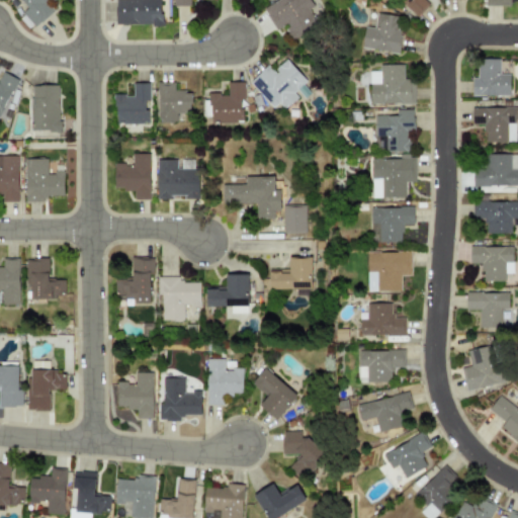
[(34,27),(53,10),(48,4),(52,0),(20,0),(27,7),(21,13),(34,27)]
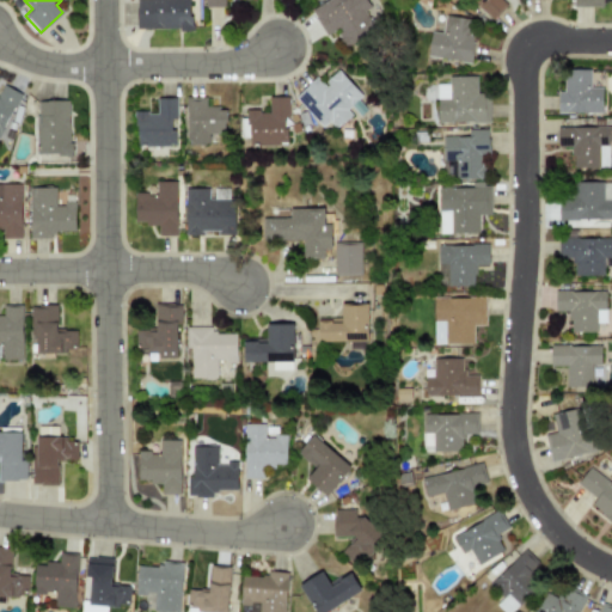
[(135,0),(136,30),(190,29),(189,0),(135,0)]
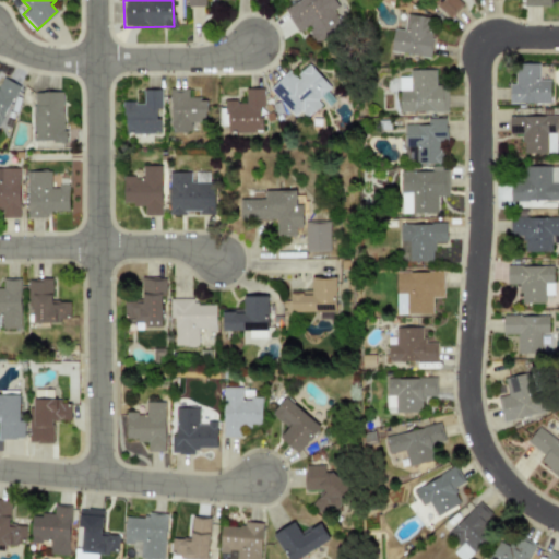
[(297,0),(283,8),(297,33),(306,28),(312,40),(346,23),(333,0),(297,0)]
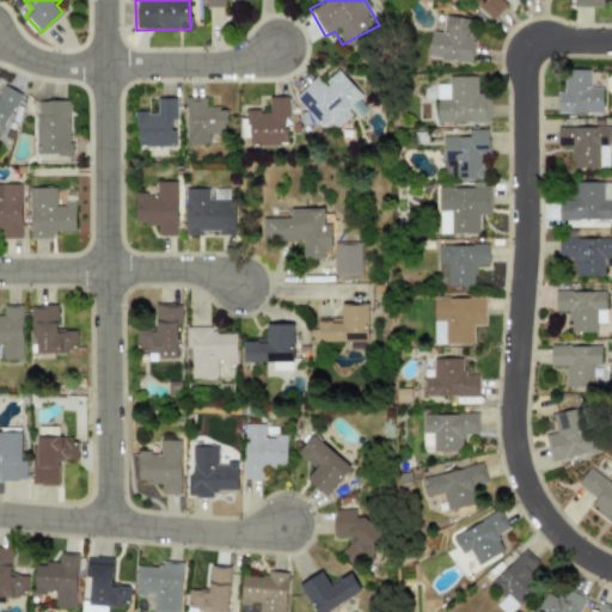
[(472,0),(491,20),(506,6),(500,0),(472,0)]
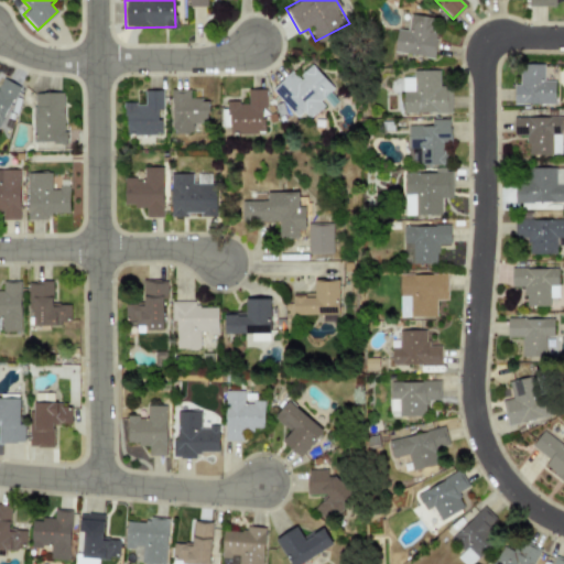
[(433,56),(436,18),(409,15),(408,30),(396,29),(393,53),(433,56)]
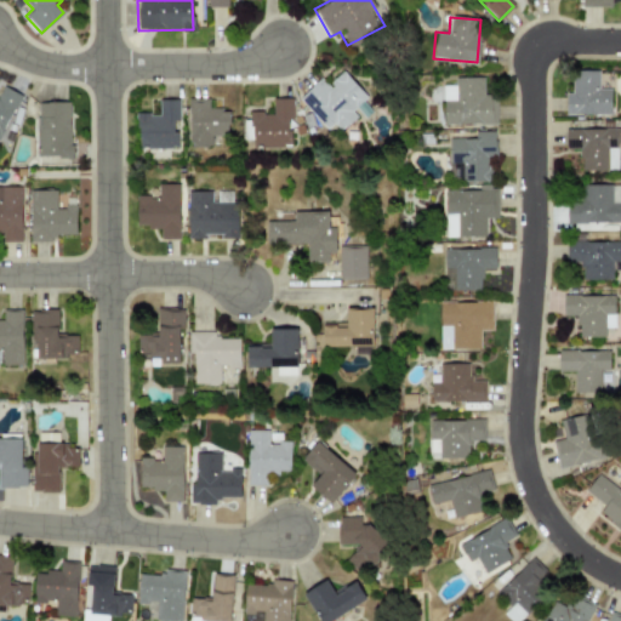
[(610,115),(611,89),(598,89),(598,70),(571,70),(571,93),(565,93),(565,114),(610,115)]
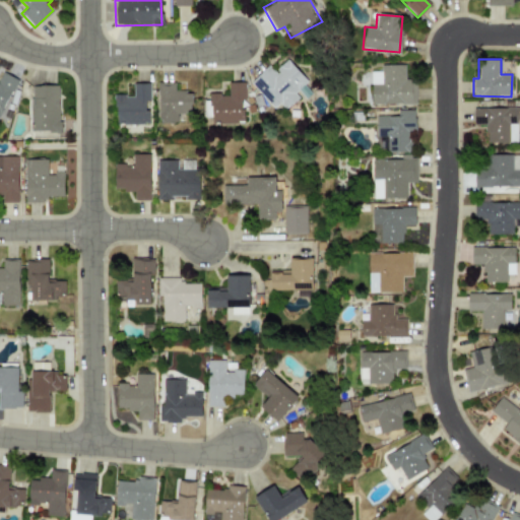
[(269,65),(250,81),(272,109),(279,103),(284,110),(301,96),(304,100),(314,91),(287,60),(274,71),(269,65)]
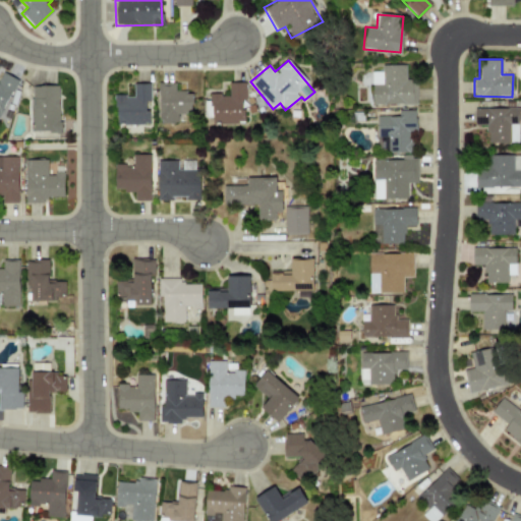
[(416,105),(416,79),(405,79),(405,64),(381,65),(382,71),(371,71),(371,105),(416,105)]
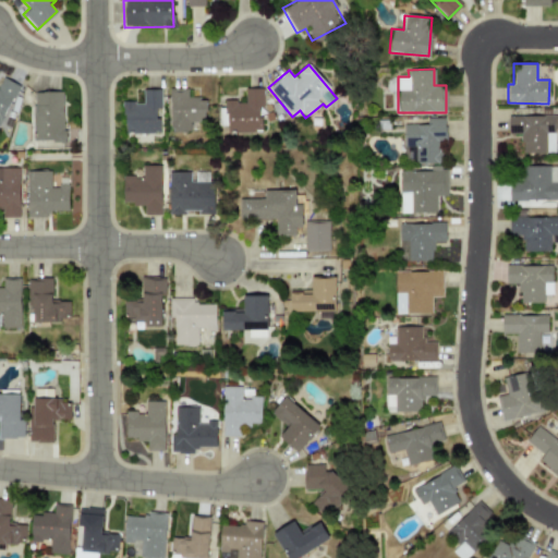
[(0,123),(16,84),(1,77),(0,81),(0,123)]
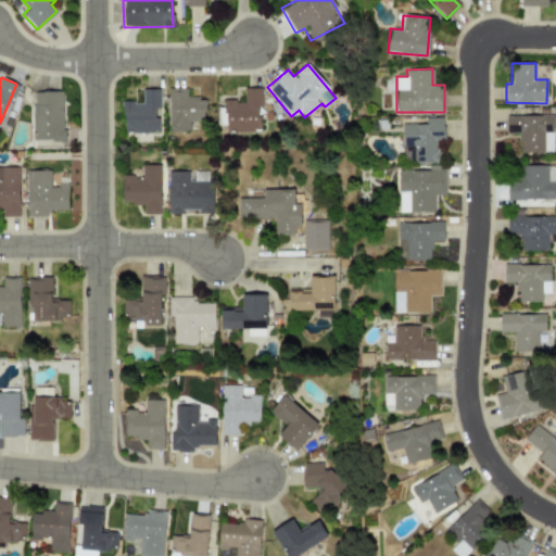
[(186,88),(169,88),(168,131),(188,133),(188,119),(204,119),(204,98),(186,98),(186,88)]
